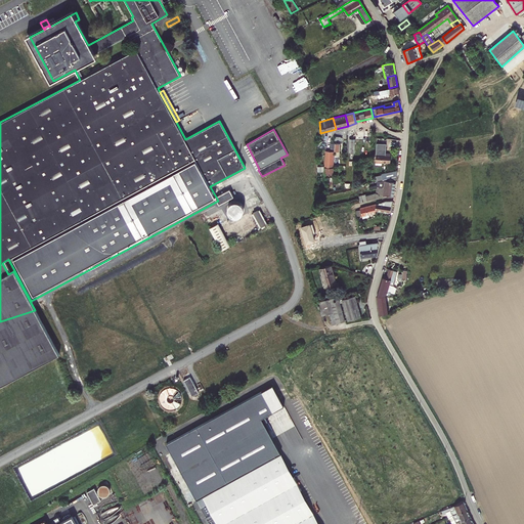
[(386,143),(377,142),(376,155),(376,160),(382,160),(382,162),(381,163),(390,163),(390,156),(387,156),(387,153),(386,153),(386,143)]
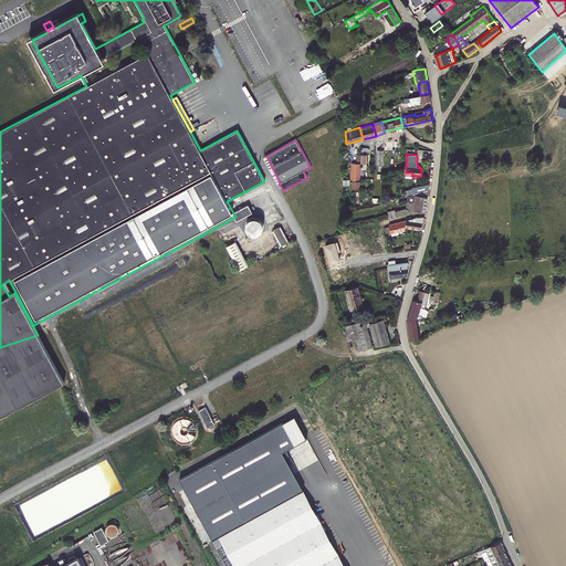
[(280,182),(266,156),(263,157),(278,184),(279,184),(280,182)]
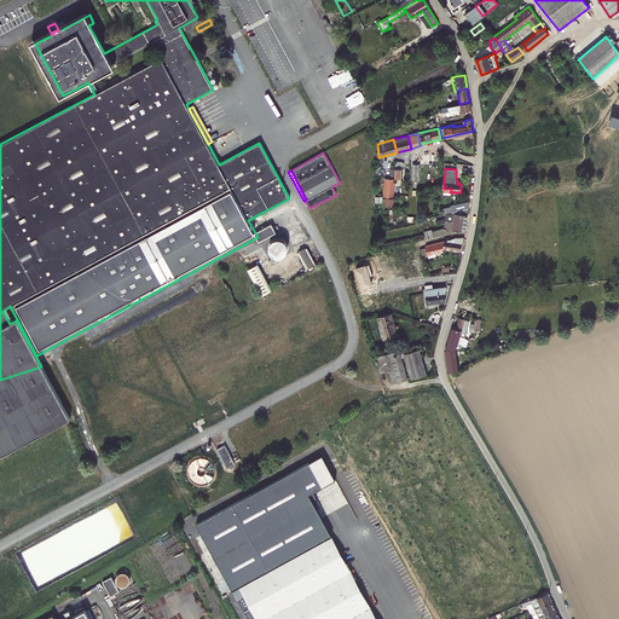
[(394,179),(385,178),(383,197),(383,206),(393,207),(394,179)]
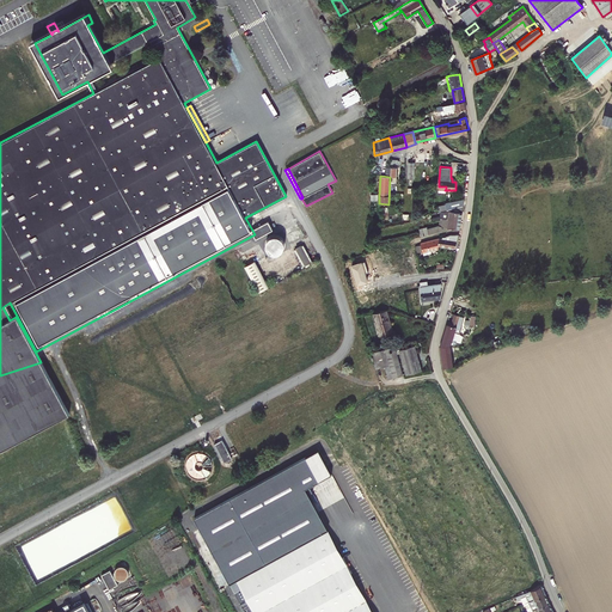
[(447,209),(450,208),(464,206),(464,199),(447,202),(447,209)]
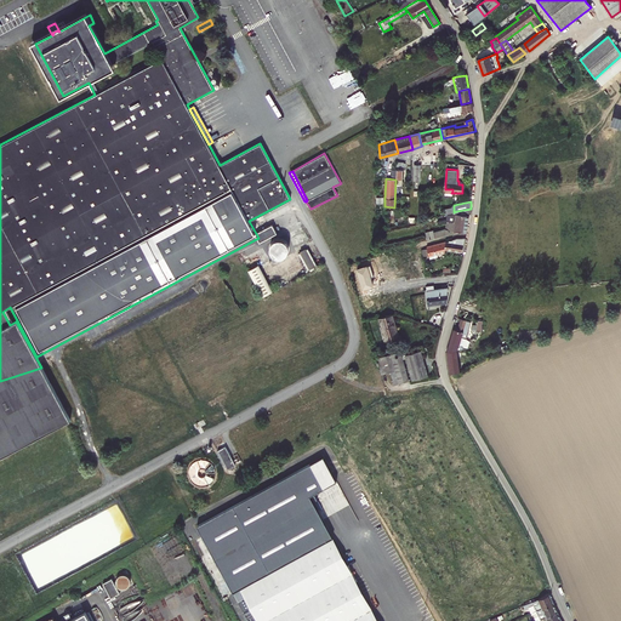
[(438,224),(446,223),(446,221),(467,223),(471,209),(456,211),(456,214),(448,215),(446,220),(438,221),(438,224)]
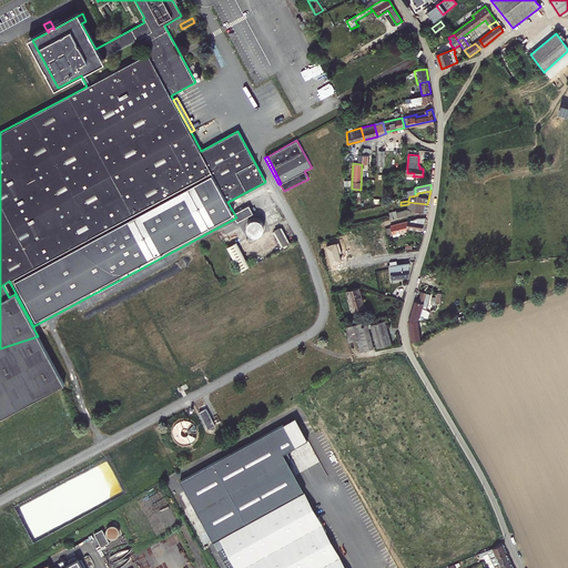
[(426,212),(427,204),(408,202),(408,204),(407,210),(396,212),(395,211),(388,212),(391,219),(415,213),(415,211),(426,212)]
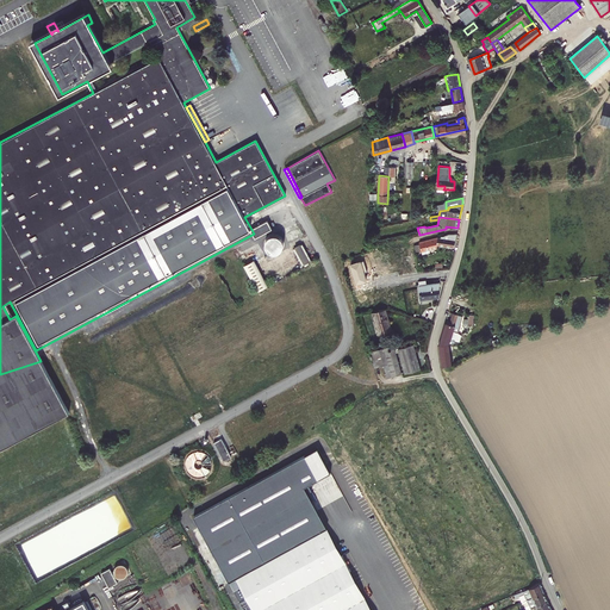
[(441,238),(437,237),(436,246),(453,248),(456,234),(449,234),(444,236),(441,236),(441,238)]
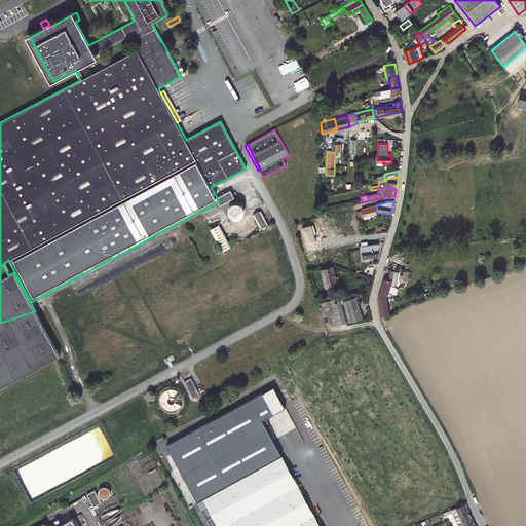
[(245,217),(245,202),(224,202),(224,217),(245,217)]
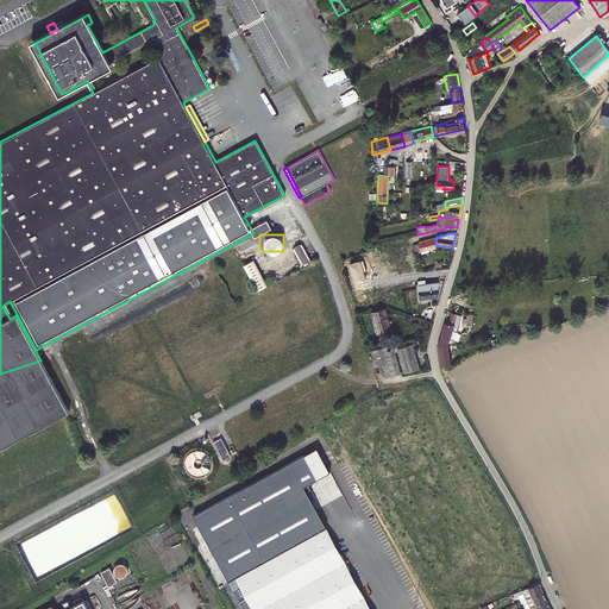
[(428,250),(434,248),(435,245),(437,237),(418,242),(421,253),(428,252),(428,250)]
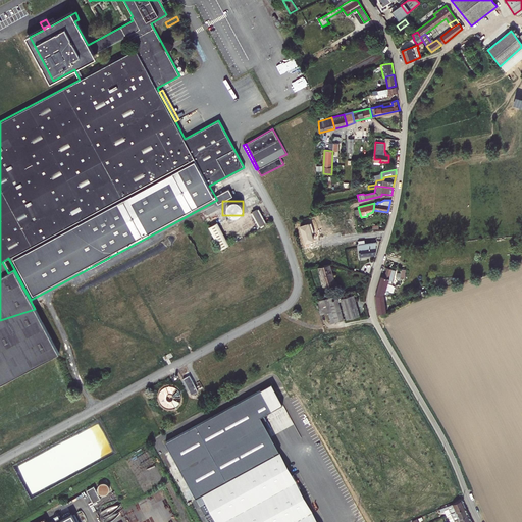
[(257,226),(266,221),(260,207),(251,211),(257,226)]
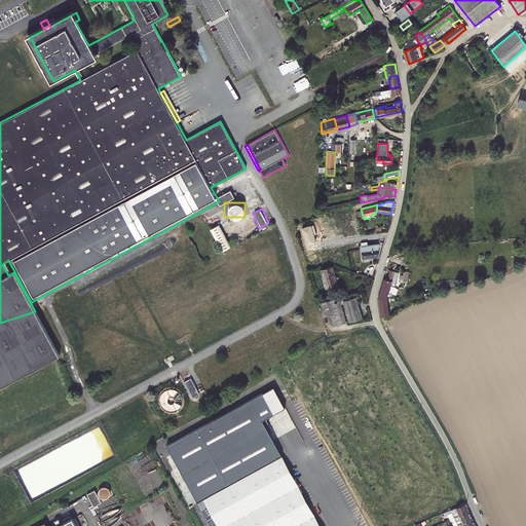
[(324,215),(320,217),(322,221),(301,228),(304,235),(335,225),(330,212),(324,214),(324,215)]
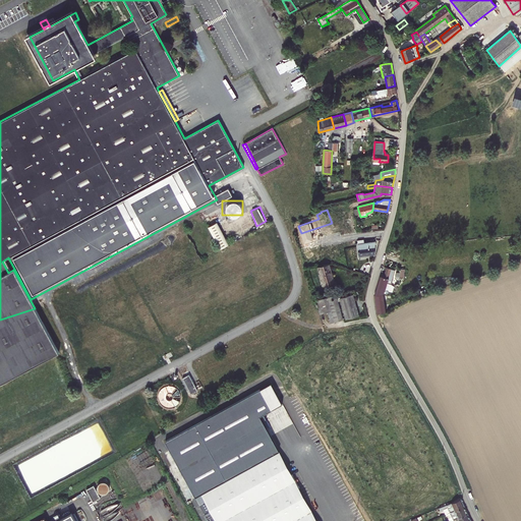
[(225,232),(232,228),(227,218),(219,222),(225,232)]
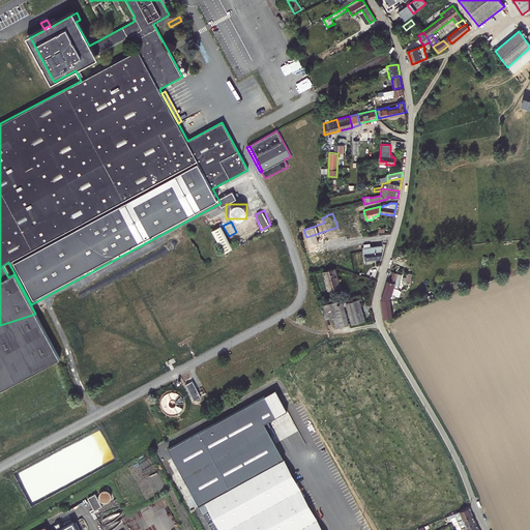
[(212,229),(223,253),(233,248),(222,224),(212,229)]
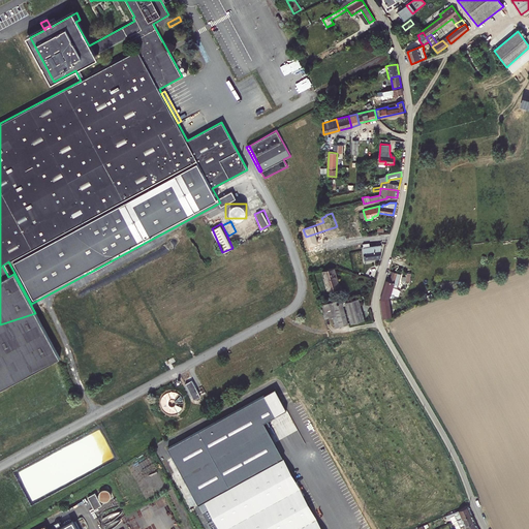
[(380,245),(363,248),(364,259),(380,257),(380,245)]
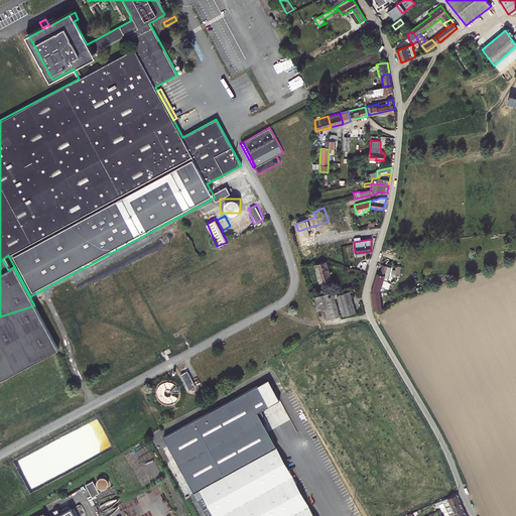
[(325,262),(314,265),(316,272),(314,272),(317,283),(319,283),(329,280),(327,273),(329,273),(325,262)]
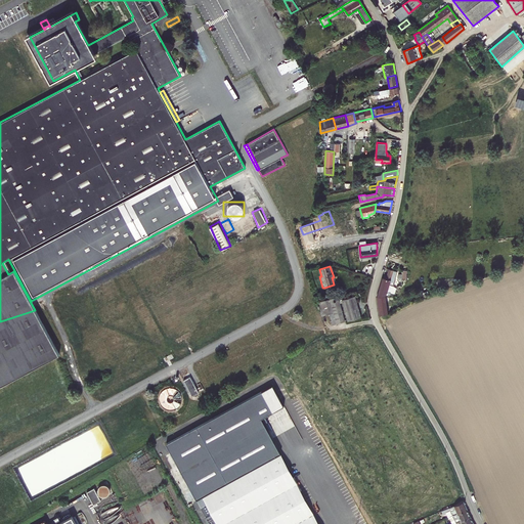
[(389,268),(386,278),(394,280),(397,271),(389,268)]
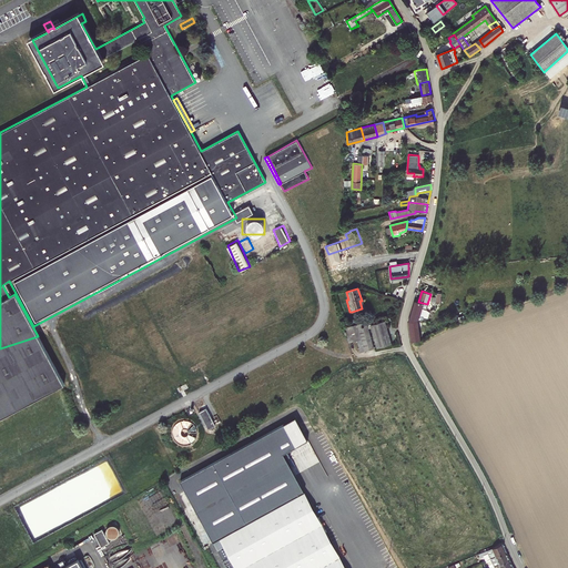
[(412,341),(421,338),(417,320),(422,320),(423,316),(419,315),(422,308),(426,310),(427,304),(418,302),(415,301),(409,321),(412,341)]
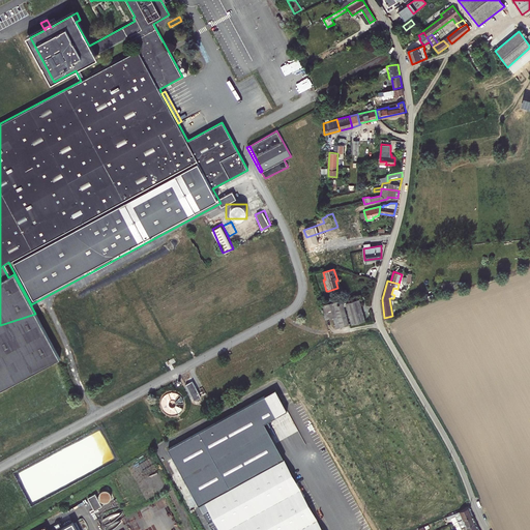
[(391,294),(394,295),(400,297),(401,291),(398,289),(393,288),(391,294)]
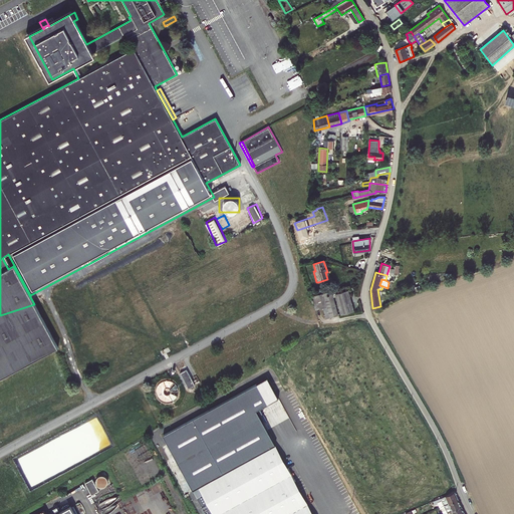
[(348,290),(335,294),(340,314),(353,310),(348,290)]
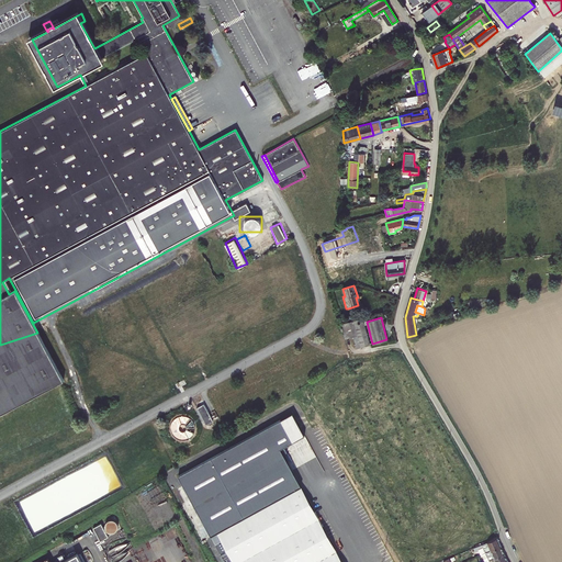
[(340,325),(345,339),(352,337),(356,348),(369,345),(361,318),(340,325)]
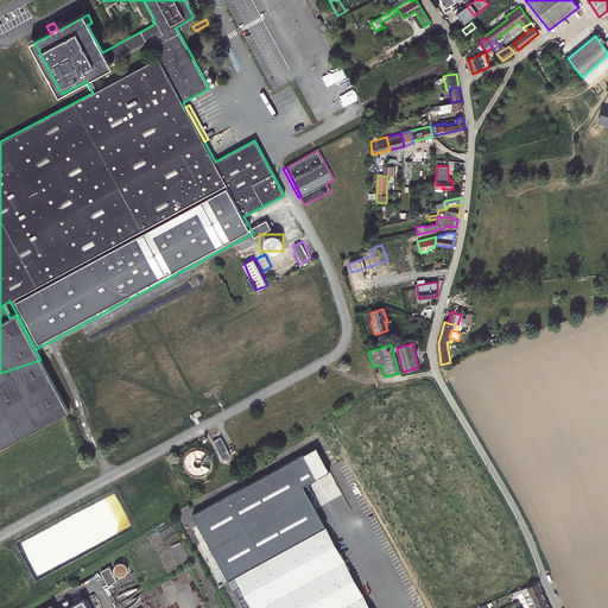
[(0,449),(69,412),(40,360),(0,373),(0,449)]
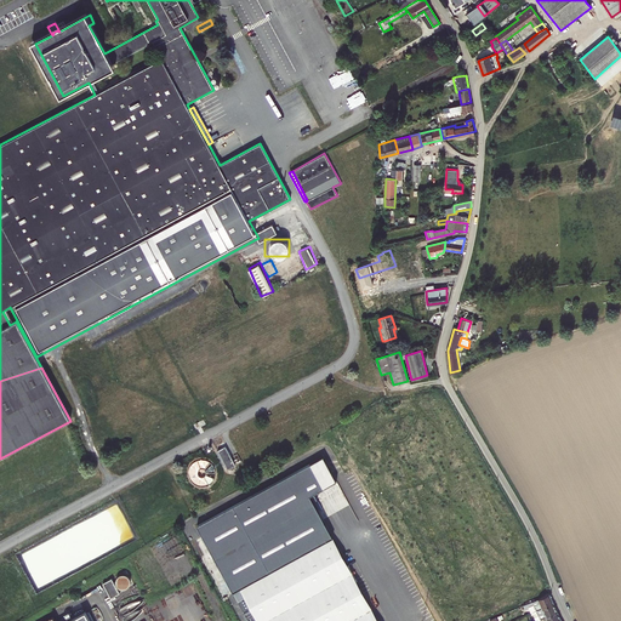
[(226,446),(218,450),(228,468),(235,465),(226,446)]
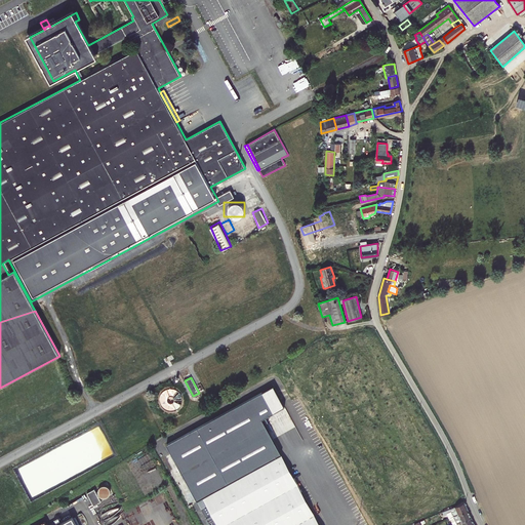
[(261,392),(165,445),(197,500),(202,498),(206,505),(201,508),(210,524),(319,524),(260,419),(273,413),(261,392)]
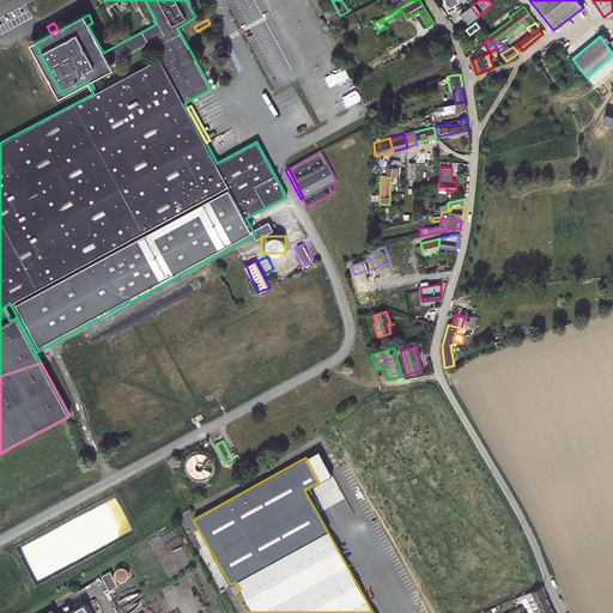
[(109,590),(119,584),(117,582),(128,577),(122,565),(102,575),(109,590)]
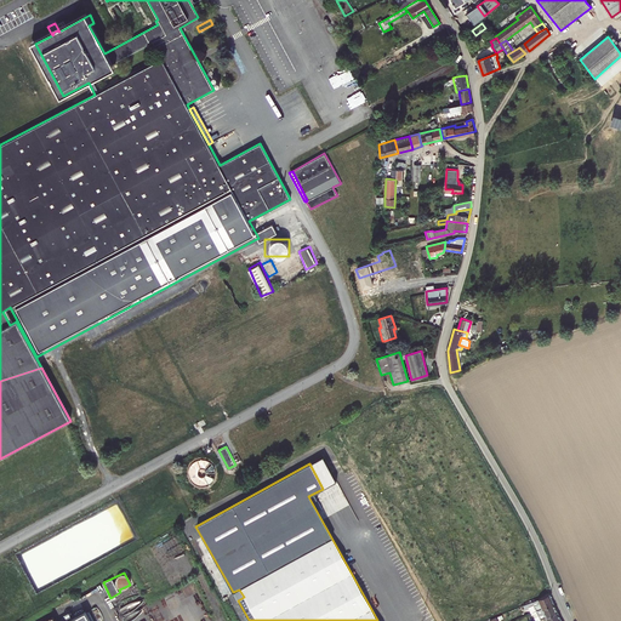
[(553,604),(548,594),(524,604),(525,608),(533,604),(535,610),(541,608),(542,609),(553,604)]
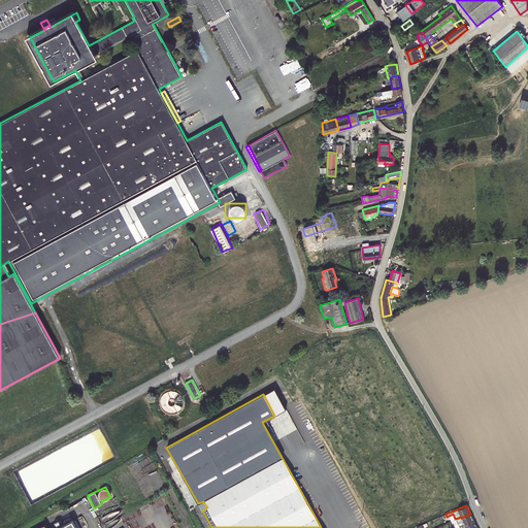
[(460,517),(455,519),(444,523),(447,526),(454,523),(457,527),(463,524),(464,525),(473,521),(470,514),(461,518),(460,517)]
